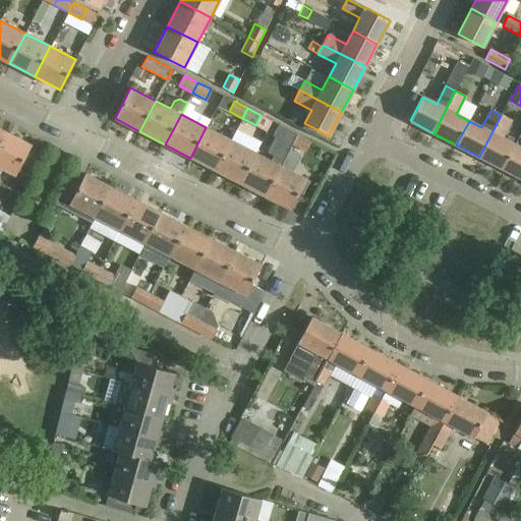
[(511,120),(501,115),(479,157),(502,169),(515,145),(502,137),(511,120)]
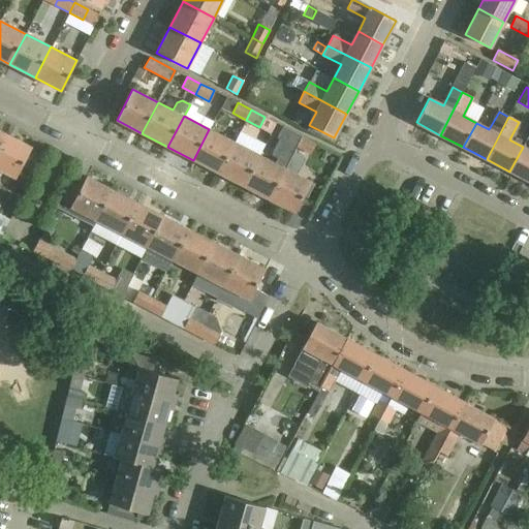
[(260,155),(244,186),(269,199),(285,168),(297,147),(302,136),(283,126),(277,137),(280,139),(272,155),(277,158),(275,163),(260,155)]
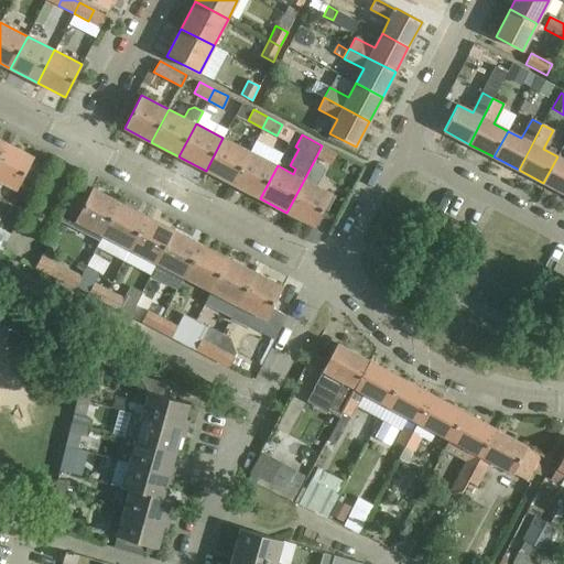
[(223,138),(206,171),(232,184),(250,152),(223,138)]
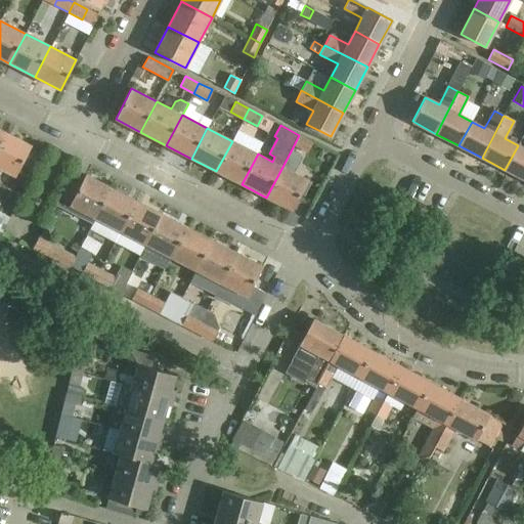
[(523,131),(518,145),(505,170),(523,179),(523,131)]
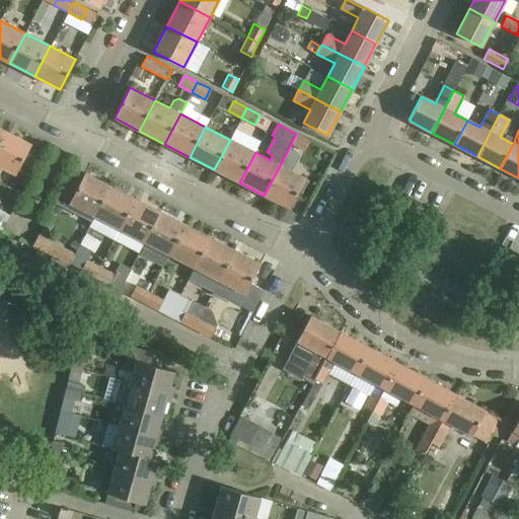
[(31,145),(6,132),(0,142),(0,166),(15,174),(31,145)]
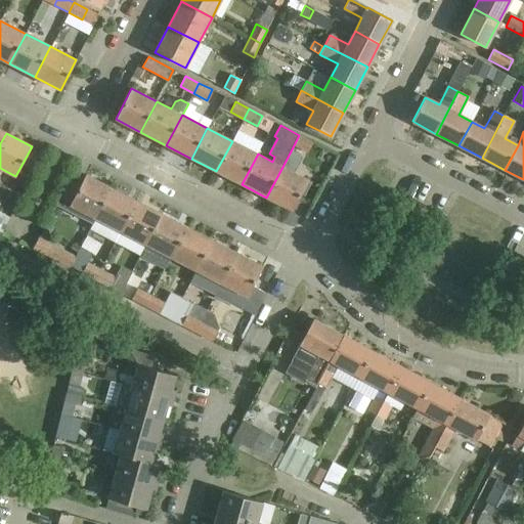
[(312,142),(299,135),(294,145),(307,153),(312,142)]
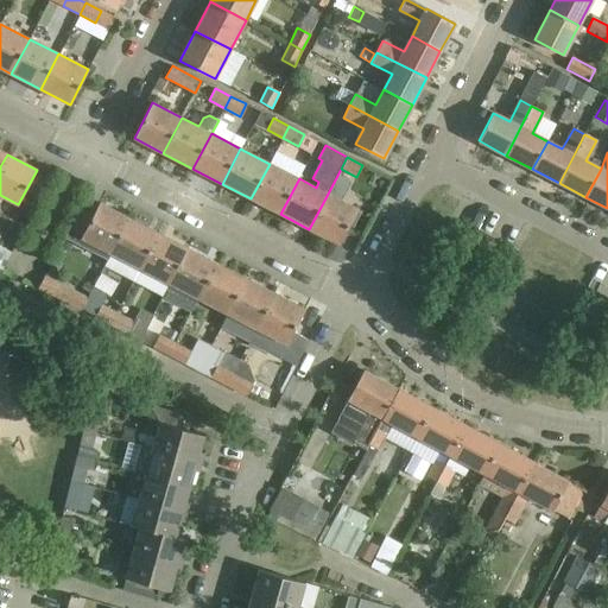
[(251,198),(280,214),(299,178),(270,164),(251,198)]
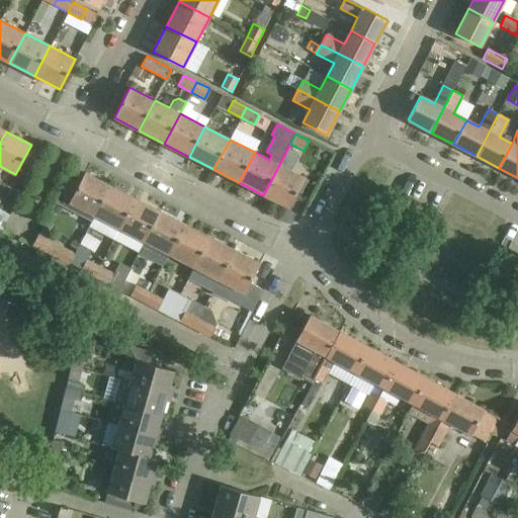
[(305,178),(279,165),(263,195),(288,208),(305,178)]
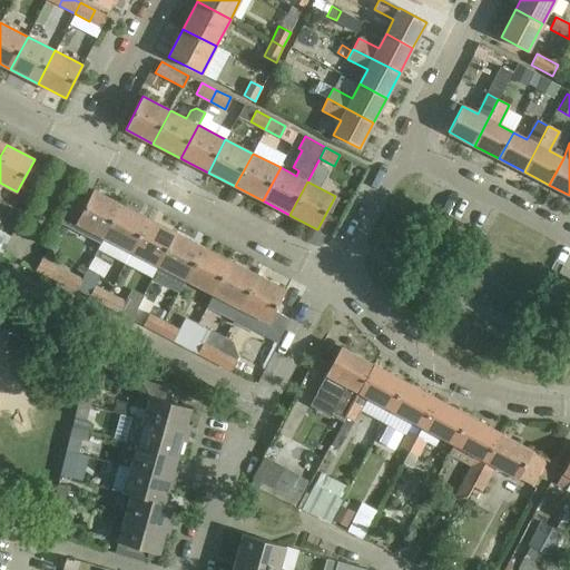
[(65,216),(105,237),(121,205),(94,190),(89,198),(77,192),(65,216)]
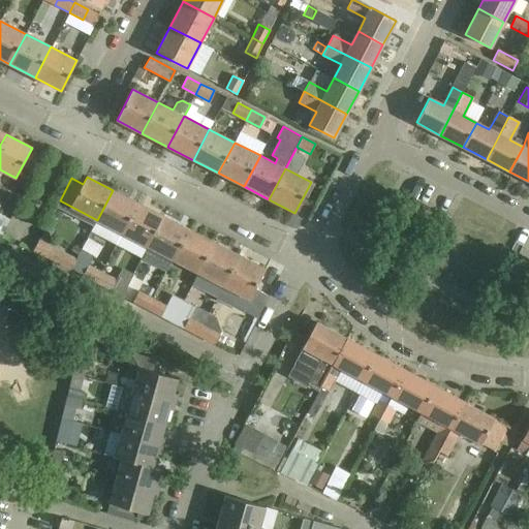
[(122,234),(137,203),(113,190),(97,220),(122,234)]
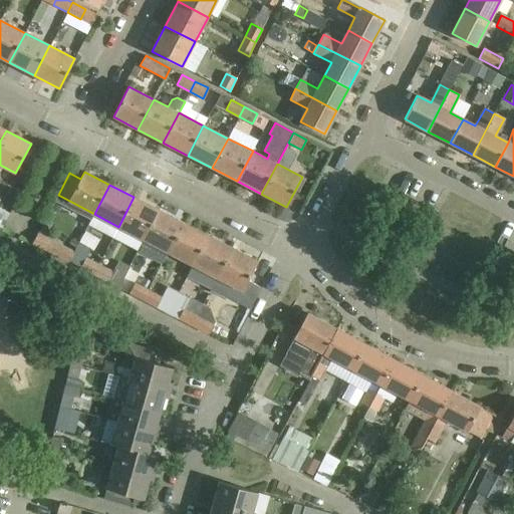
[(144,239),(159,210),(134,197),(118,227),(144,239)]
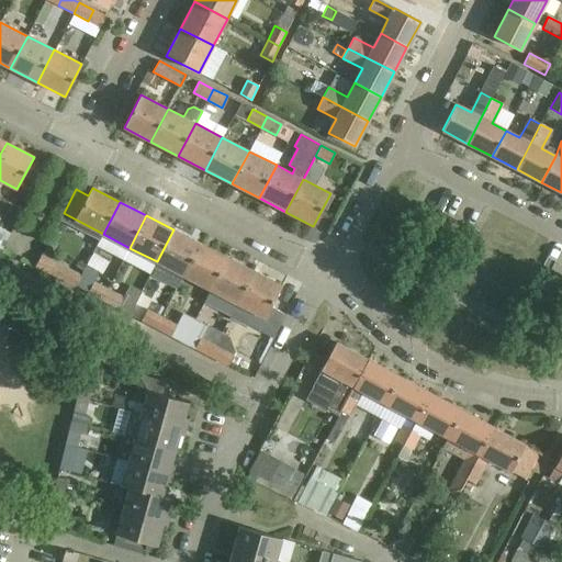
[(157,261),(183,276),(201,244),(173,229),(157,261)]
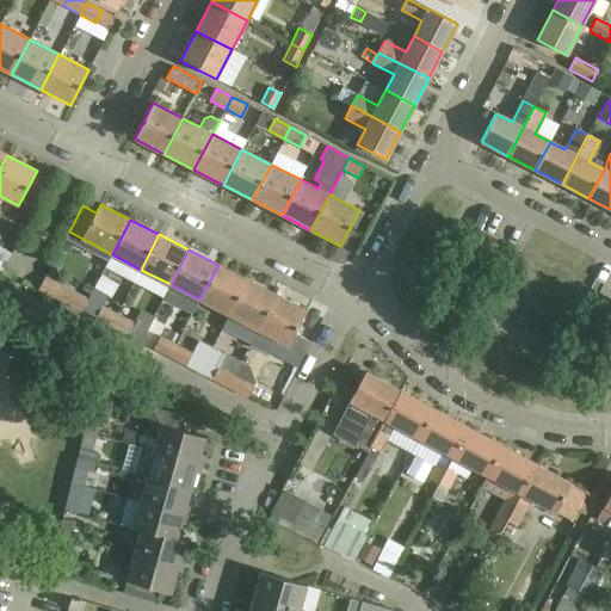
[(247,279),(218,265),(199,300),(229,315),(247,279)]
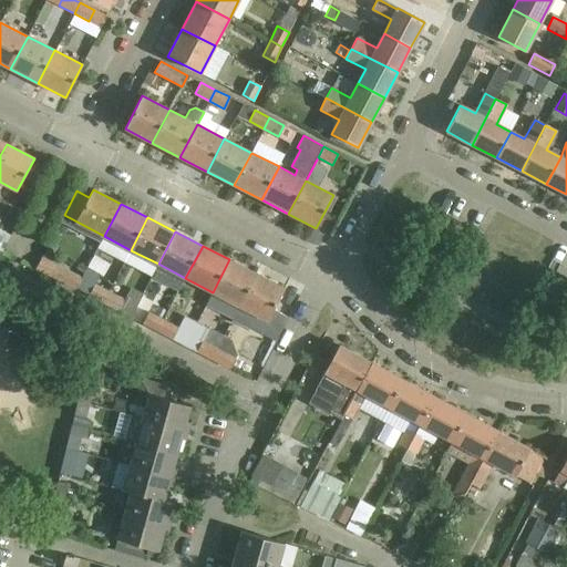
[(256,274),(229,259),(213,292),(239,307),(256,274)]
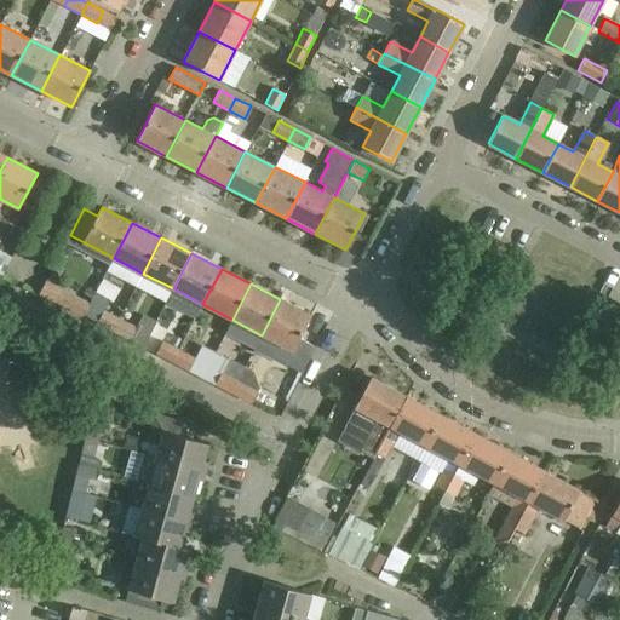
[(84,315),(90,303),(61,287),(53,302),(81,317),(82,314),(84,315)]
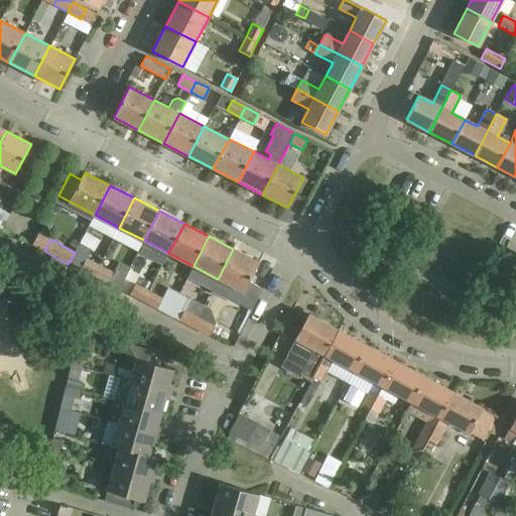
[(94,277),(100,266),(86,259),(91,249),(80,243),(75,252),(70,262),(81,267),(80,269),(94,277)]
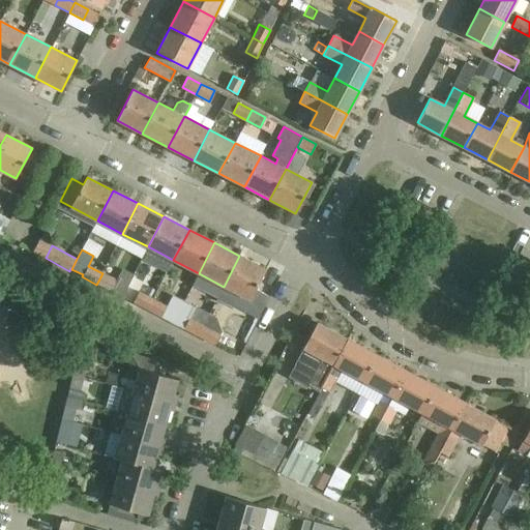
[(239,256),(224,287),(249,300),(266,269),(239,256)]
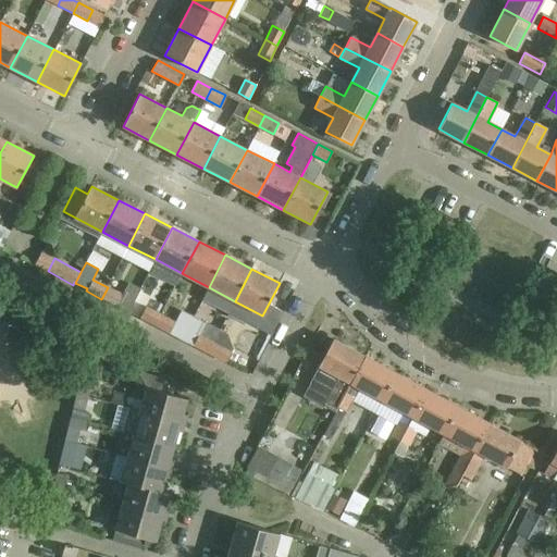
[(122,295),(108,287),(101,299),(115,306),(122,295)]
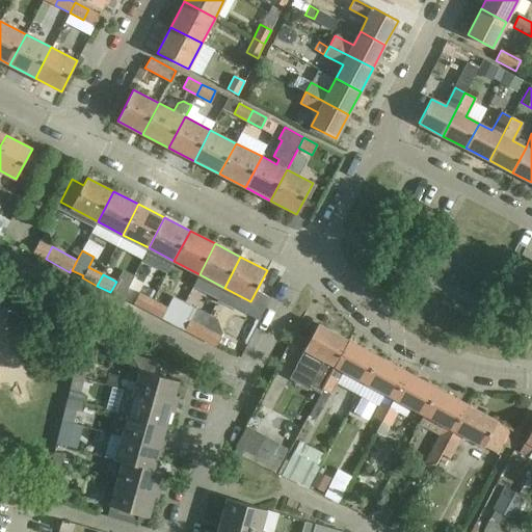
[(134,304),(148,312),(154,300),(161,285),(154,281),(147,296),(139,293),(134,304)]
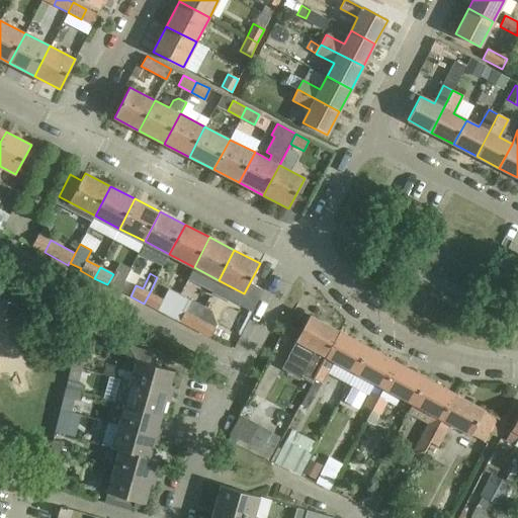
[(158,311),(164,299),(150,292),(144,304),(158,311)]
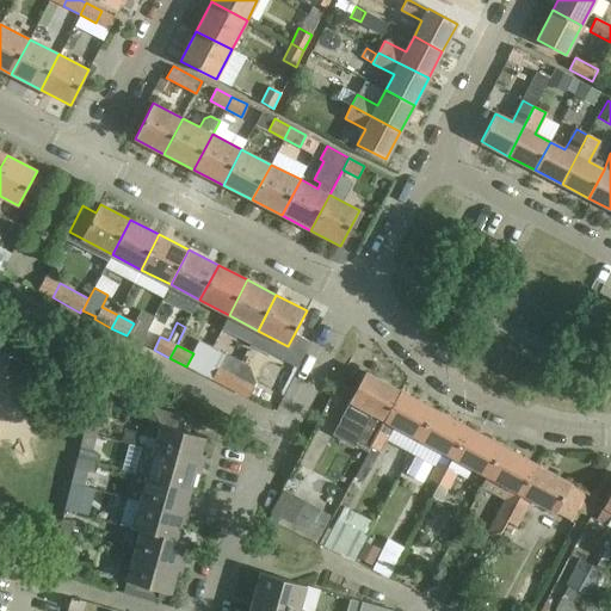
[(228,387),(235,375),(218,366),(213,378),(228,387)]
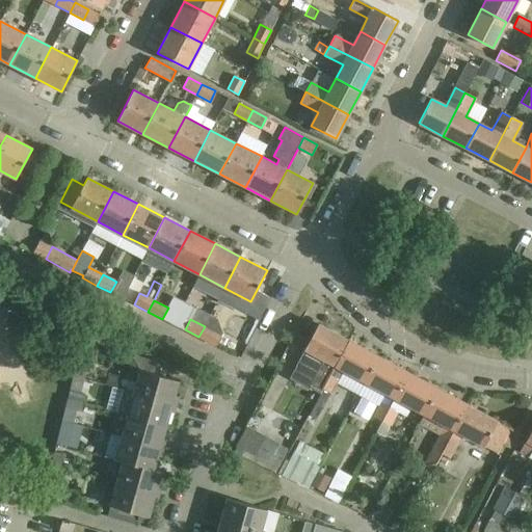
[(304,349),(295,367),(316,378),(311,388),(320,393),(322,389),(330,375),(335,366),(348,341),(318,324),(304,349)]
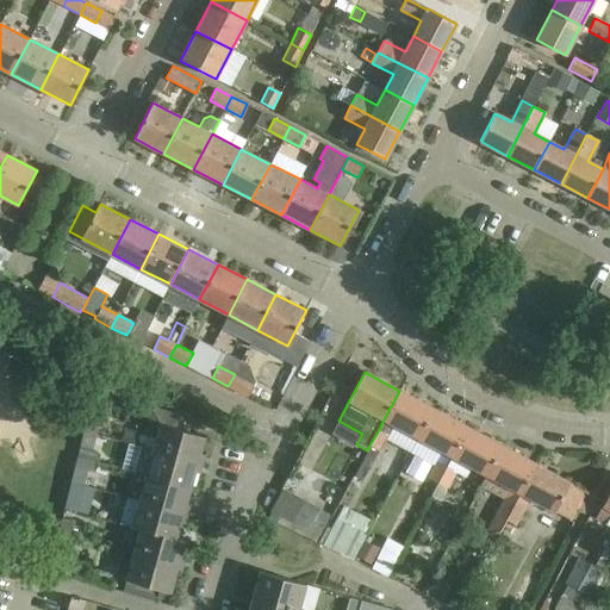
[(254,384),(235,374),(228,386),(247,397),(254,384)]
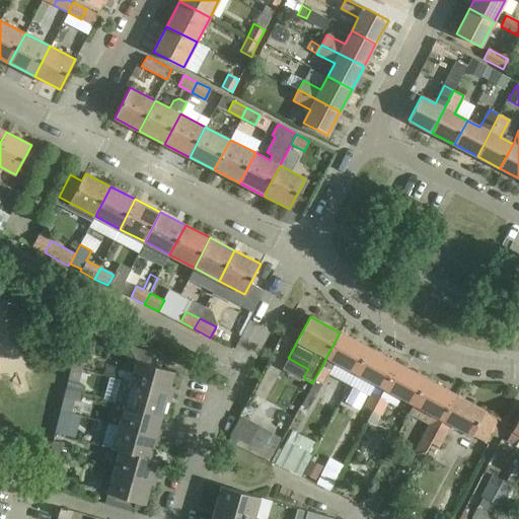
[(91,321),(83,319),(76,350),(84,352),(91,321)]
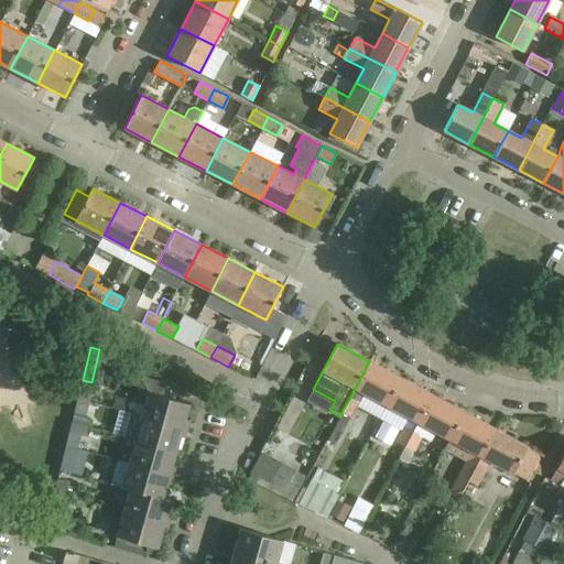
[(401,379),(370,361),(356,388),(387,405),(401,379)]
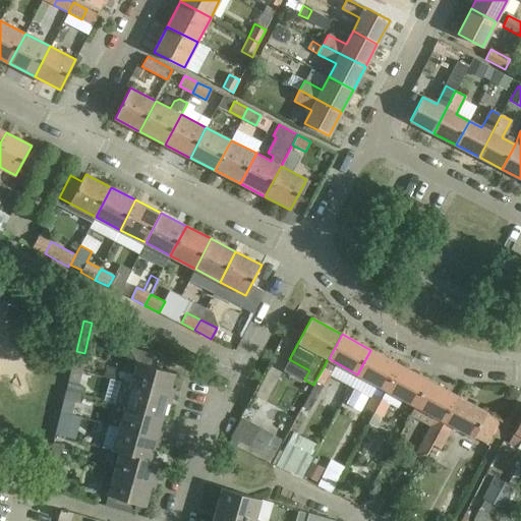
[(133,372),(130,385),(168,395),(175,372),(150,365),(153,354),(127,347),(121,369),(133,372)]
